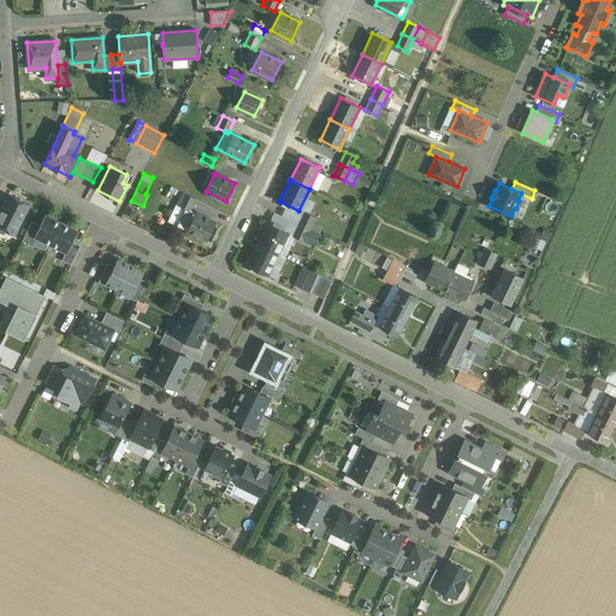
[(195,199),(183,193),(178,203),(185,207),(190,209),(195,199)]
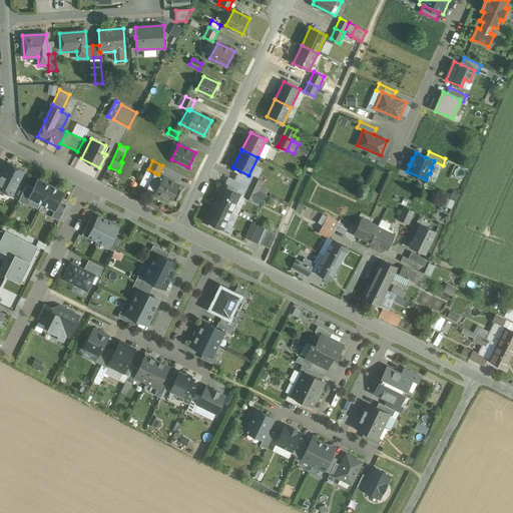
[(24,171),(7,162),(0,176),(0,188),(12,195),(24,171)]
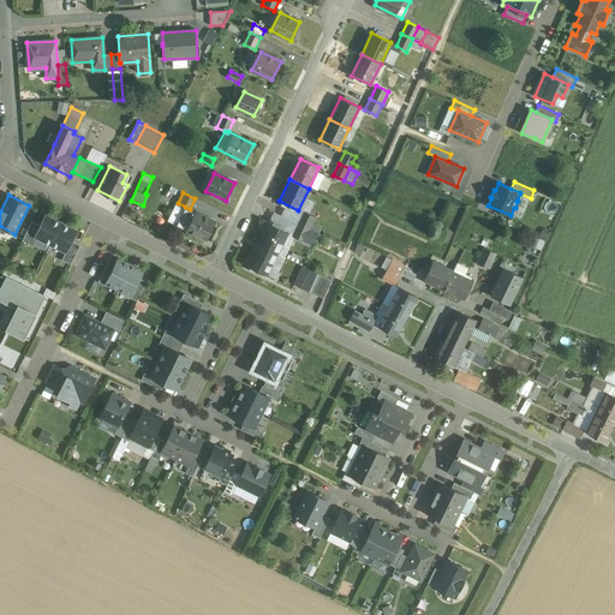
[(190,209),(185,207),(175,225),(207,240),(207,239),(210,240),(215,232),(212,231),(215,221),(190,209)]
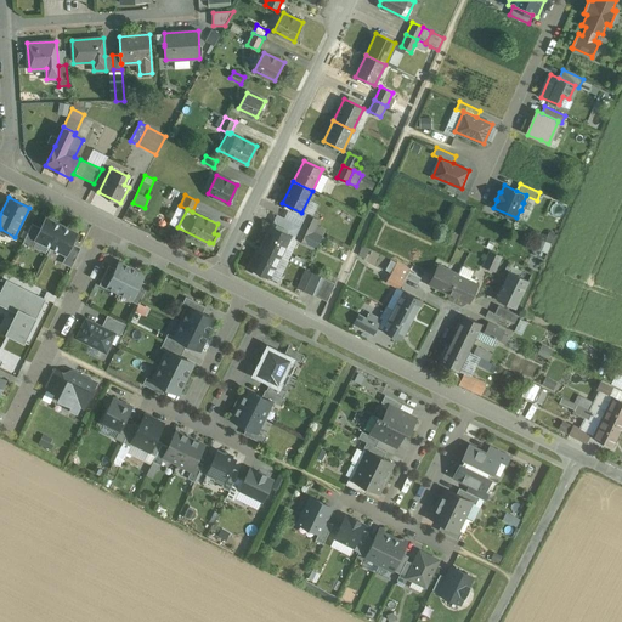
[(318,219),(307,214),(301,226),(312,231),(318,219)]
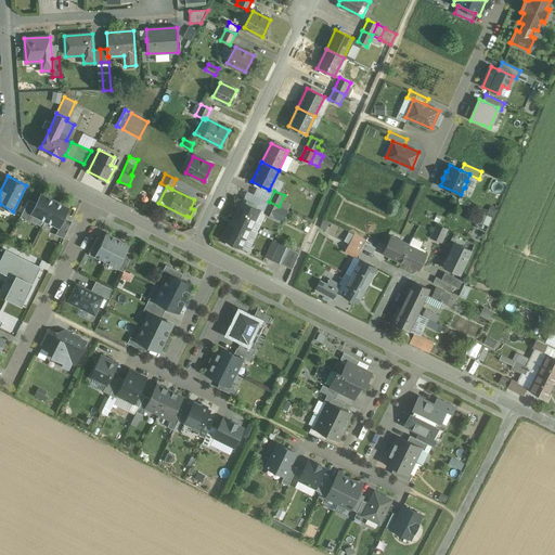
[(55,201),(41,193),(36,203),(30,214),(31,214),(46,221),(55,201)]
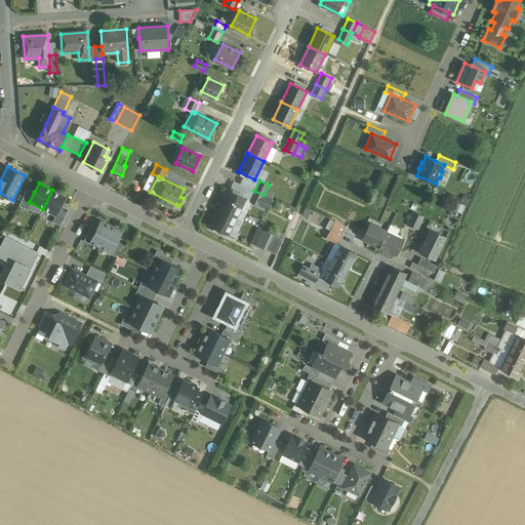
[(27,189),(18,205),(27,209),(30,202),(29,202),(34,192),(27,189)]
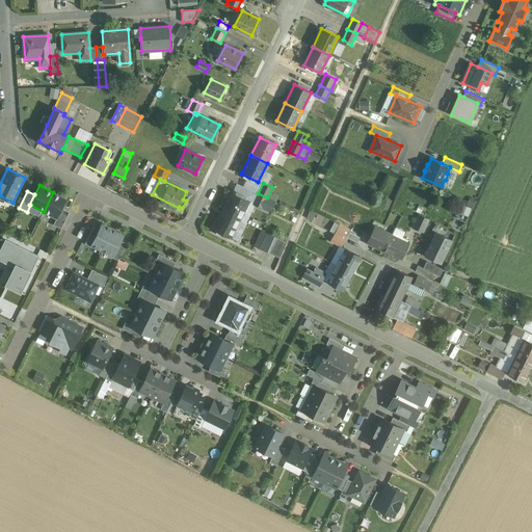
[(67,198),(53,192),(44,212),(56,218),(57,218),(62,208),(67,198)]
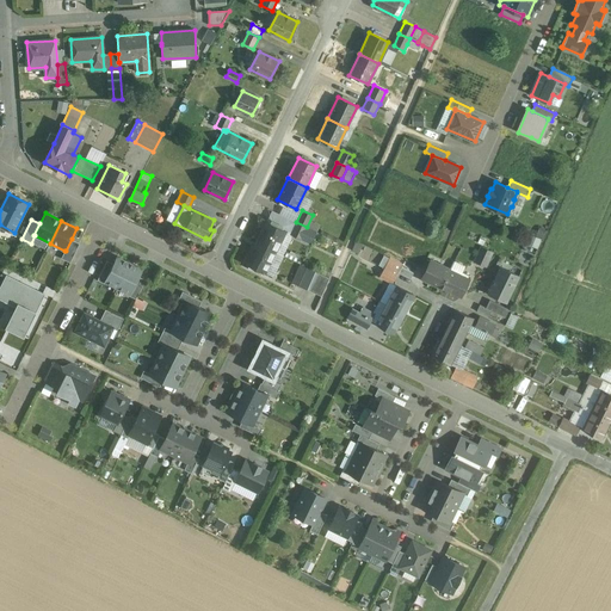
[(291,233),(266,221),(257,242),(275,252),(283,255),(292,235),(290,234),(291,233)]
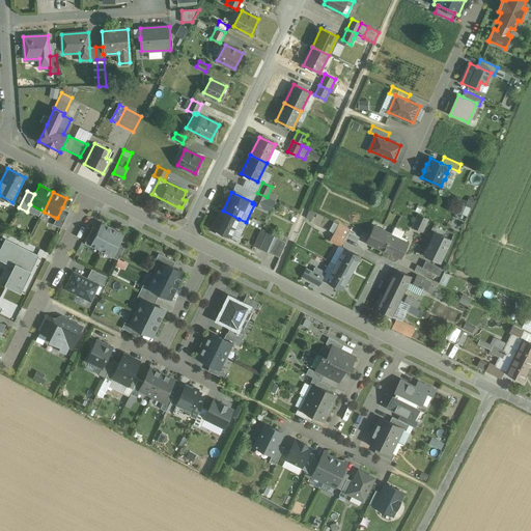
[(267,197),(257,193),(253,202),(252,203),(254,204),(270,212),(274,201),(267,197)]
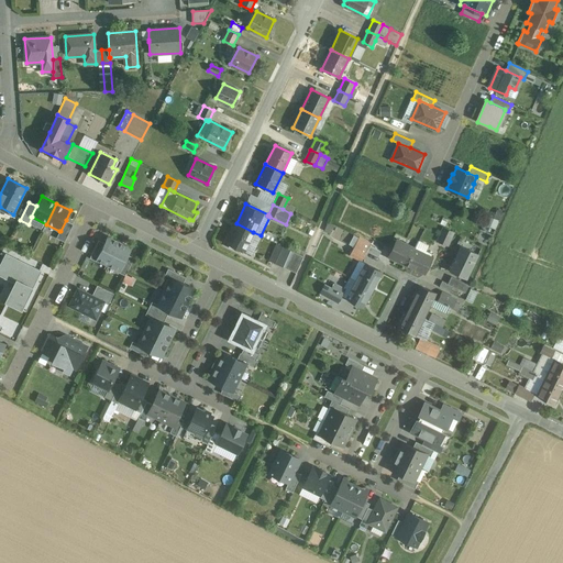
[(66,220),(61,231),(59,231),(56,238),(65,242),(74,224),(66,220)]
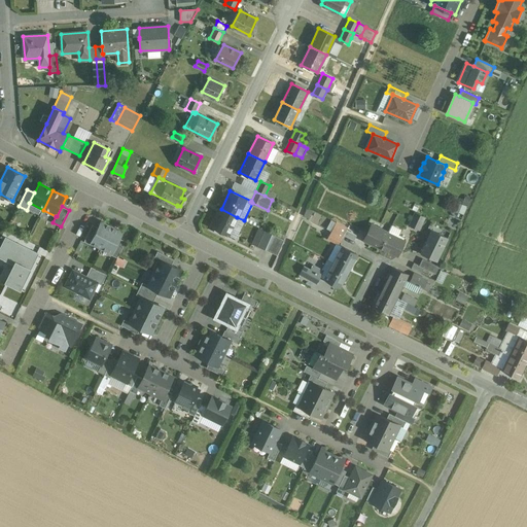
[(221,209),(212,227),(229,235),(237,217),(221,209)]
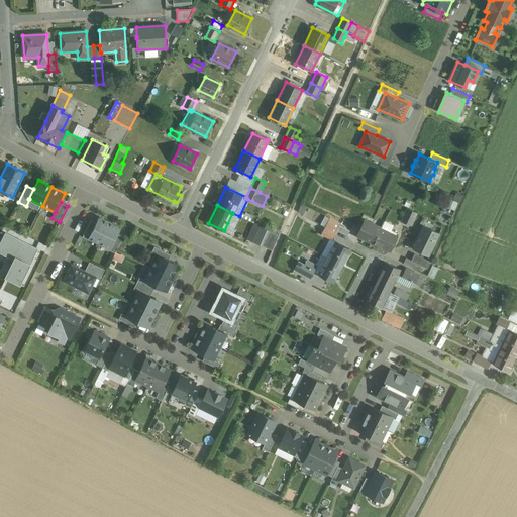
[(407,209),(401,221),(411,225),(416,213),(407,209)]
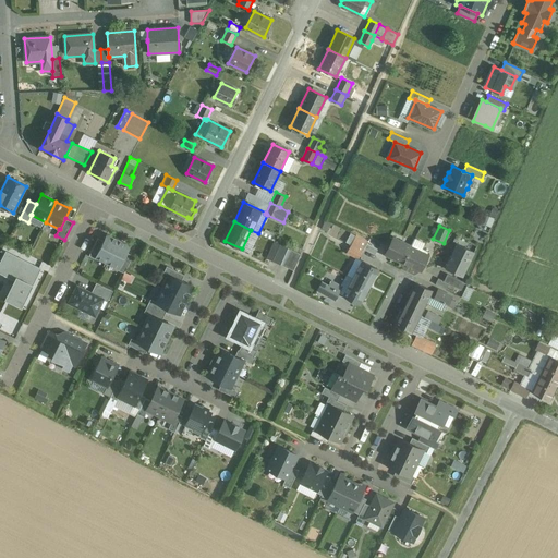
[(104,241),(95,257),(107,263),(119,240),(107,234),(104,241)]
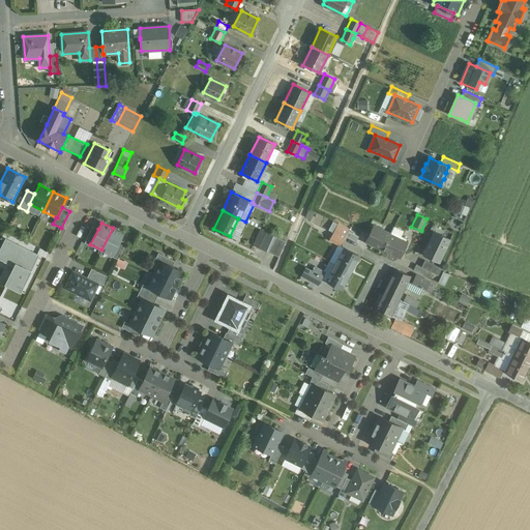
[(337,224),(329,239),(341,245),(345,238),(349,229),(337,224)]
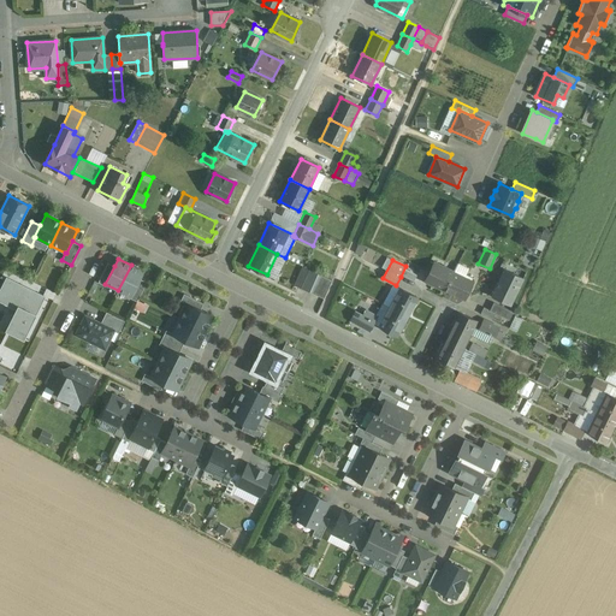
[(107,262),(99,282),(105,285),(105,284),(114,266),(107,262)]
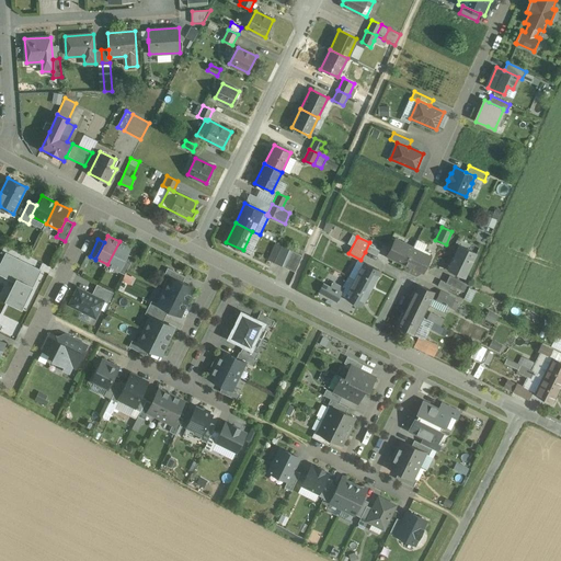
[(413,248),(396,239),(388,255),(405,264),(413,248)]
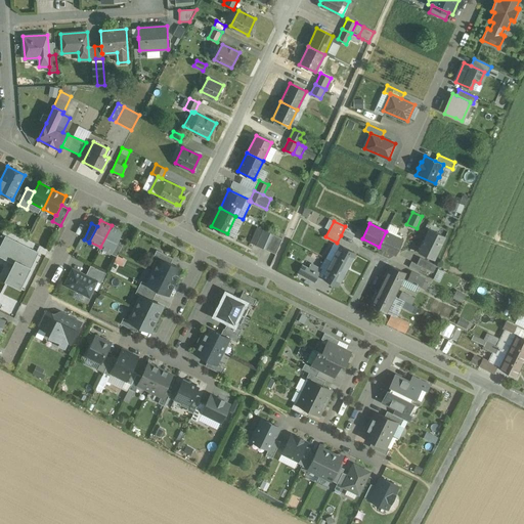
[(390,223),(386,231),(379,247),(395,255),(403,239),(401,238),(402,236),(397,233),(399,228),(390,223)]
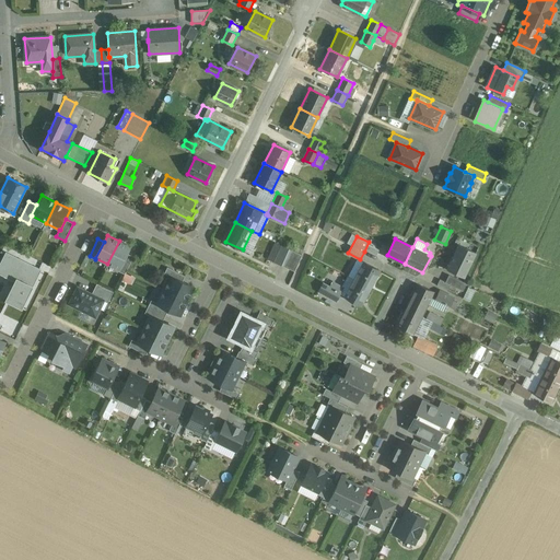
[(131,246),(119,241),(107,264),(119,270),(127,254),(131,246)]
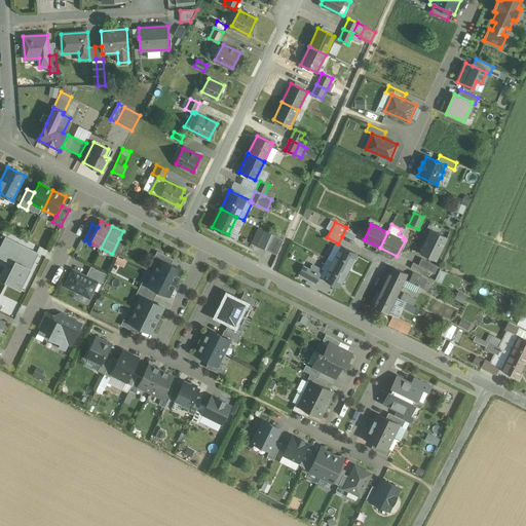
[(355,234),(345,229),(342,235),(351,240),(355,234)]
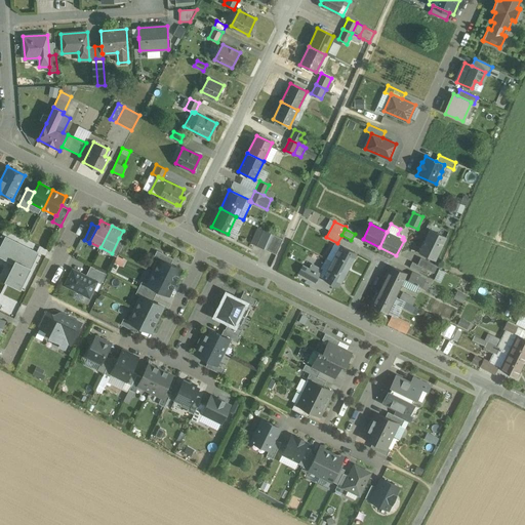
[(446,237),(430,230),(419,251),(435,259),(446,237)]
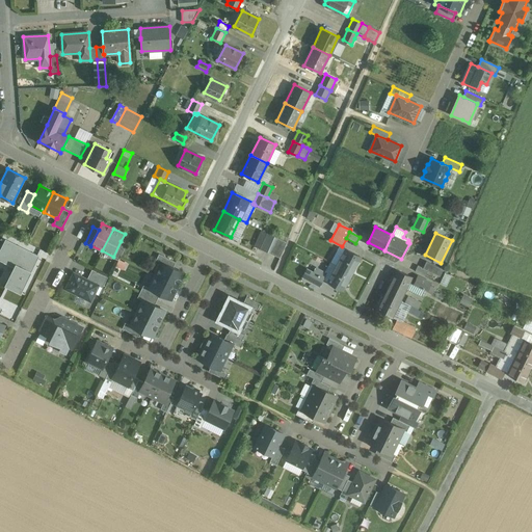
[(264,238),(260,248),(278,257),(285,241),(274,236),(271,242),(264,238)]
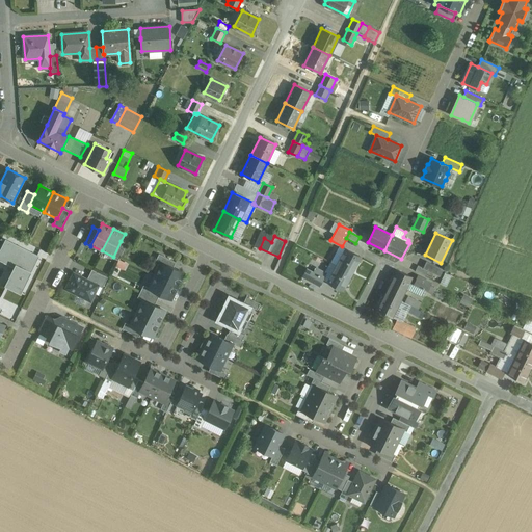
[(38,256),(5,239),(0,250),(0,259),(14,267),(30,274),(38,256)]
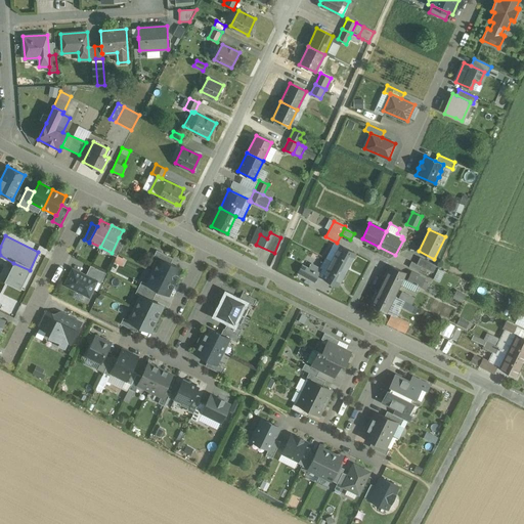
[(112,253),(111,254),(117,256),(125,239),(119,237),(112,253)]
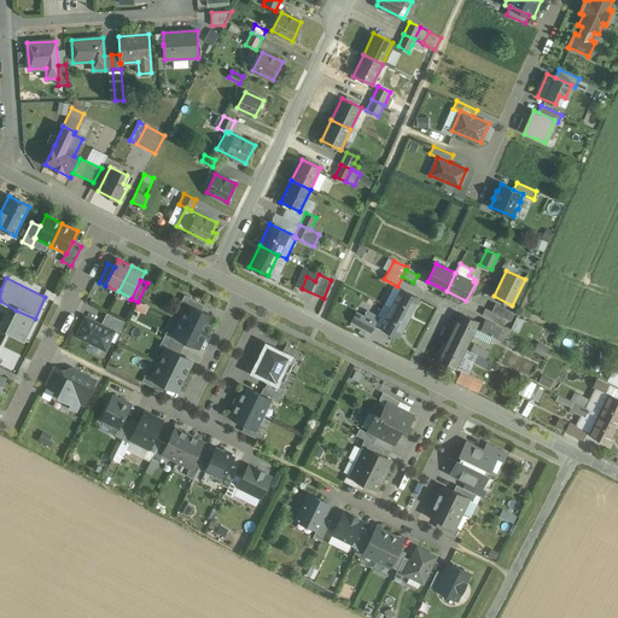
[(419,298),(401,289),(391,308),(409,318),(419,298)]
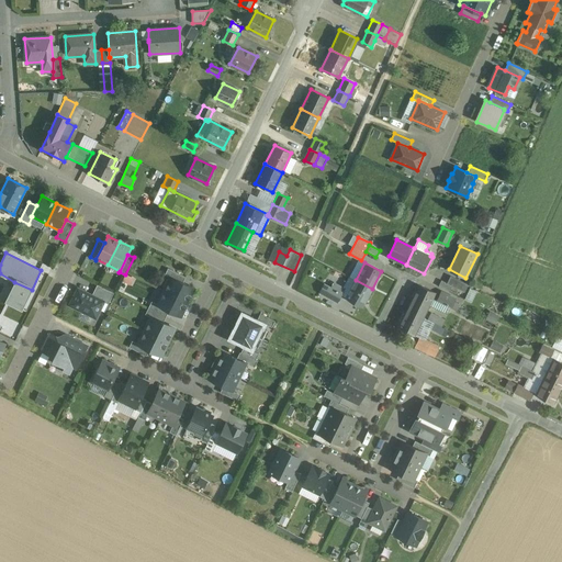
[(186,277),(168,268),(165,274),(170,278),(170,277),(182,282),(186,277)]
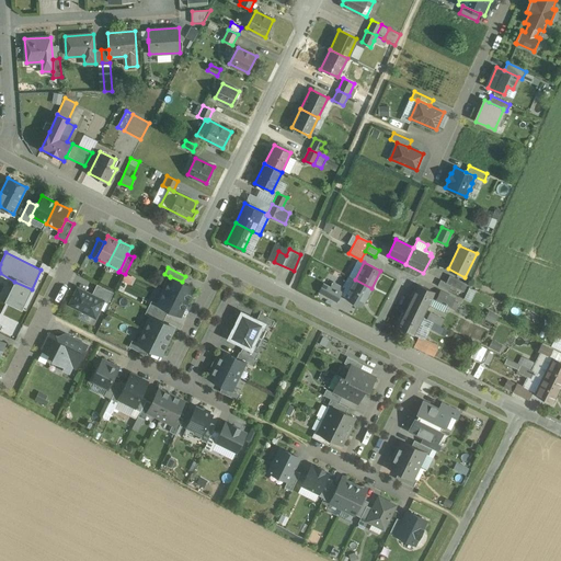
[(340,272),(332,267),(330,274),(338,277),(340,272)]
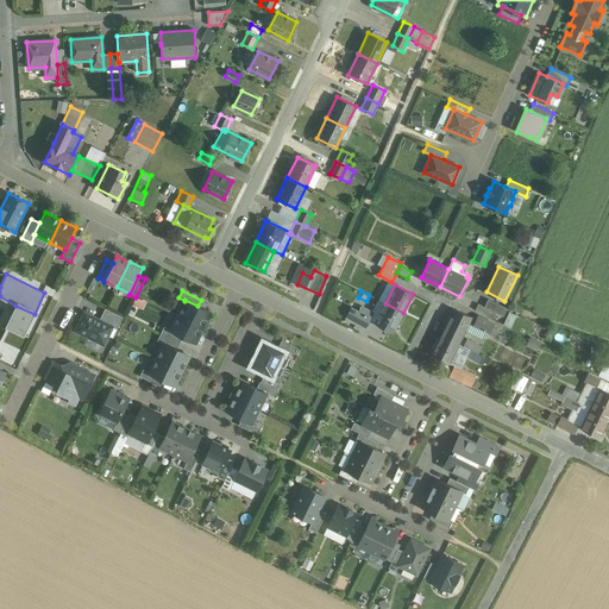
[(507,308),(488,299),(484,307),(490,309),(503,316),(507,308)]
